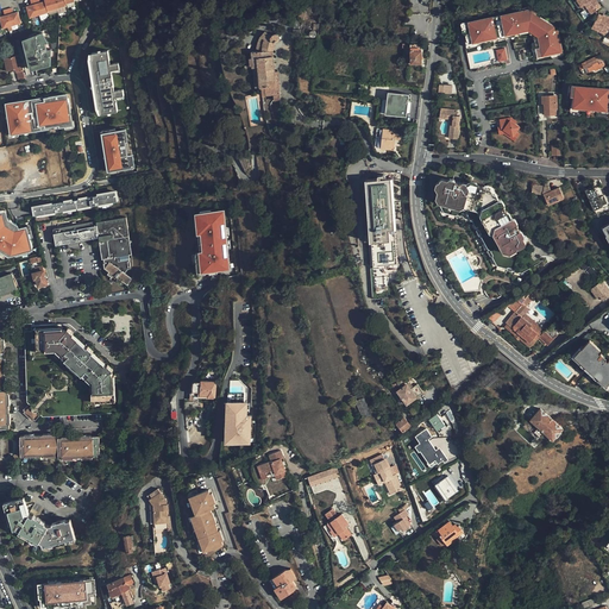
[(41,2),(26,6),(30,18),(48,13),(48,11),(67,5),(66,4),(75,1),(75,0),(44,0),(45,1),(41,2)]
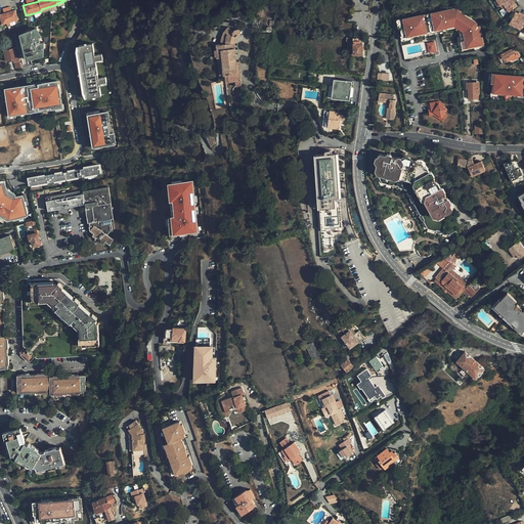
[(506,0),(504,2),(506,5),(509,3),(512,8),(514,7),(520,3),(518,0),(506,0)]
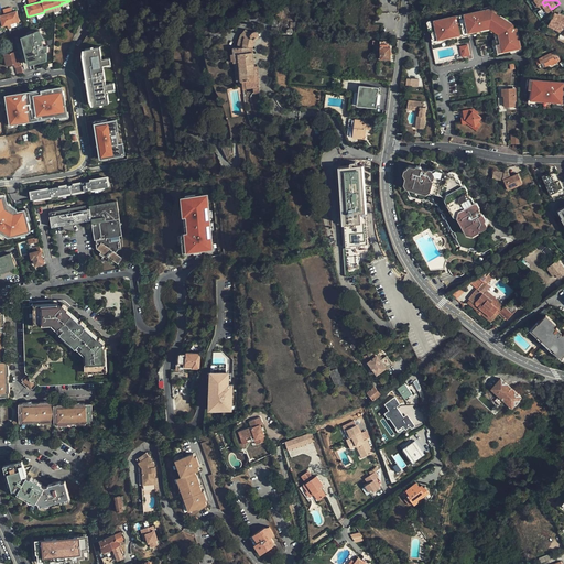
[(453,14),(425,21),(430,41),(458,34),(457,33),(477,29),(478,26),(485,29),(491,32),(494,32),(496,43),(494,43),(496,52),(518,46),(512,26),(510,28),(510,25),(479,9),(479,8),(453,14)]
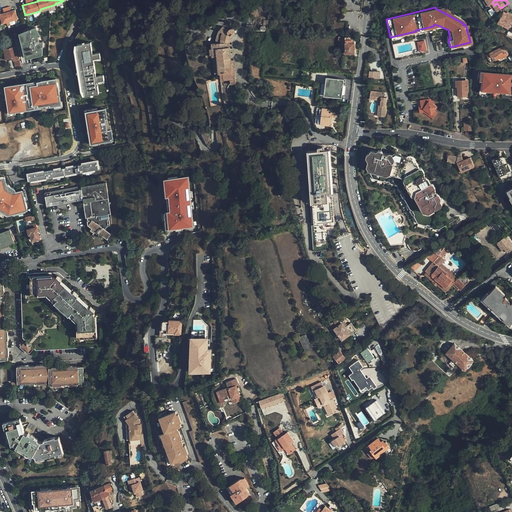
[(511,21),(511,11),(505,8),(501,16),(511,22),(511,21)]
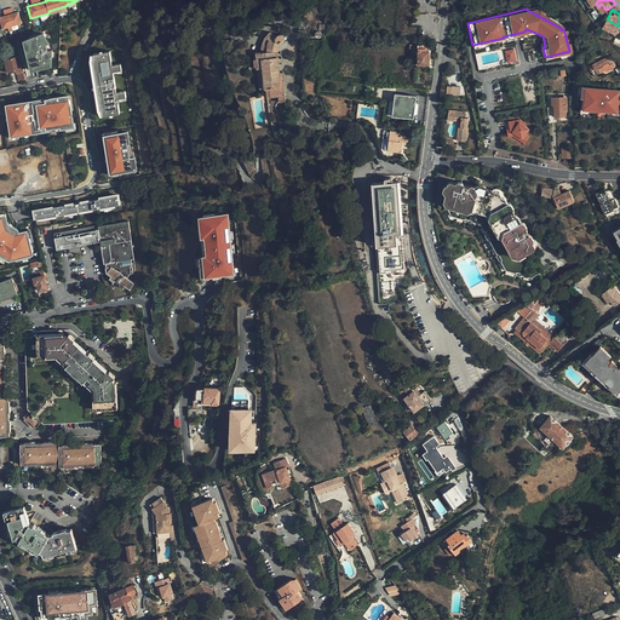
[(5,15),(0,17),(4,28),(22,23),(18,11),(13,12),(5,15)]
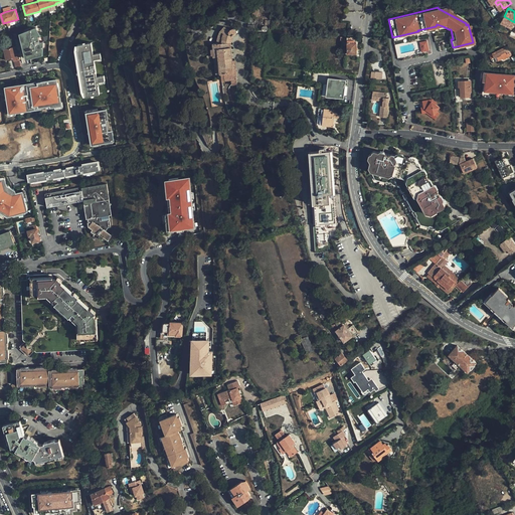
[(418,31),(392,37),(393,39),(441,28),(444,30),(449,29),(443,26),(437,24),(436,26),(417,30),(418,31)]
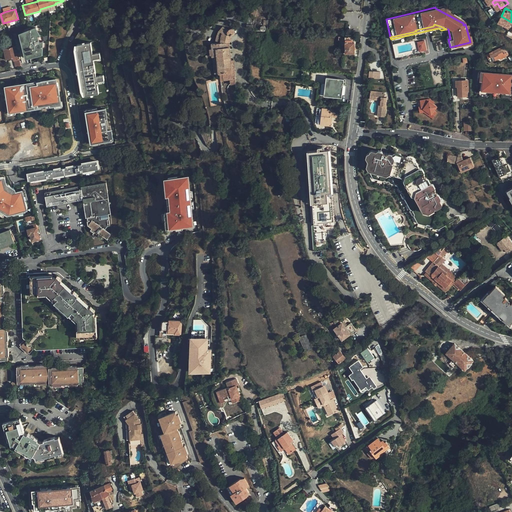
[(37,30),(23,34),(28,55),(42,52),(43,43),(40,43),(37,30)]
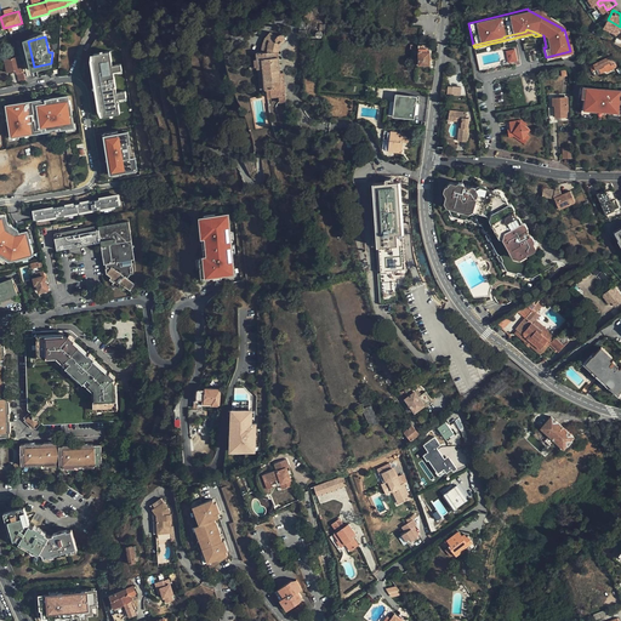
[(273,39),(269,36),(261,44),(260,55),(254,55),(254,61),(252,61),(254,69),(255,68),(258,91),(265,90),(266,98),(278,97),(279,103),(285,102),(288,102),(284,73),(281,73),(278,47),(281,46),(283,44),(284,41),(283,39),(281,38),(280,36),(277,36),(274,36),(273,39)]
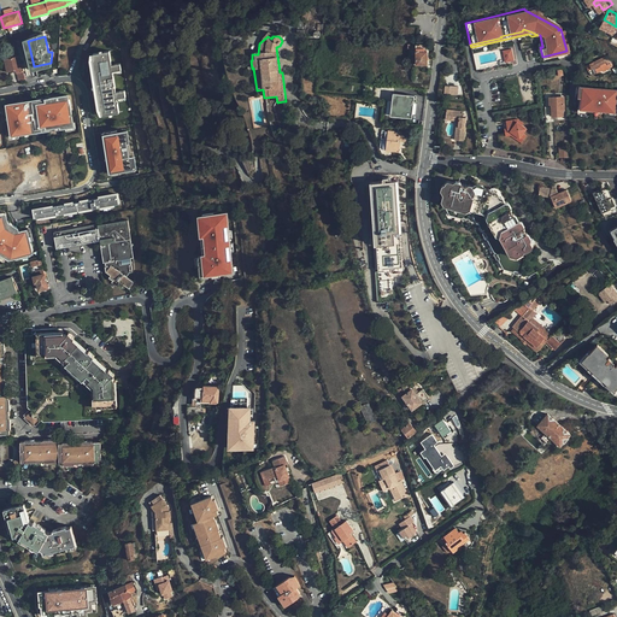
[(34,66),(28,41),(24,42),(31,71),(46,68),(51,64),(51,63),(34,66)]
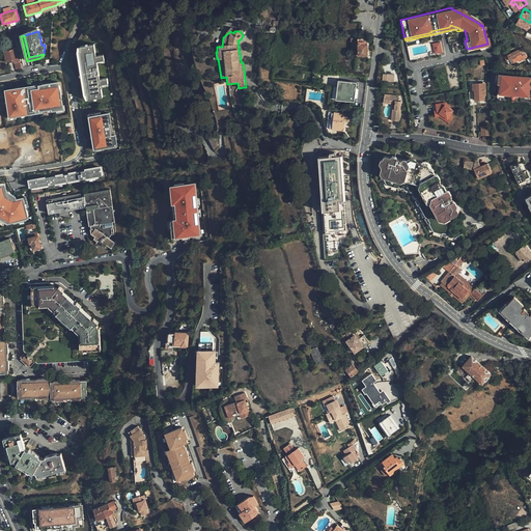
[(367,38),(357,38),(352,38),(352,40),(358,42),(358,55),(367,55),(367,38)]
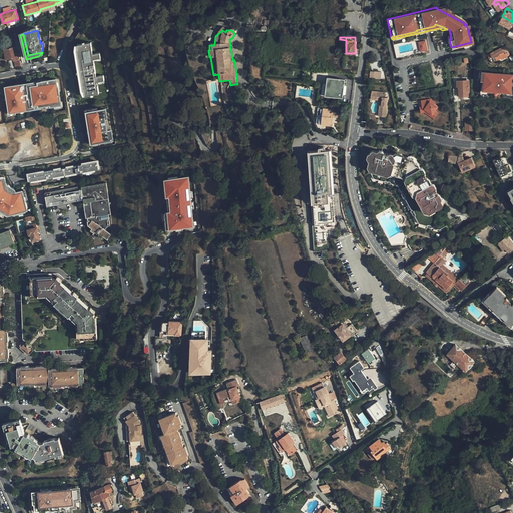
[(423,40),(416,42),(418,51),(426,50),(423,40)]
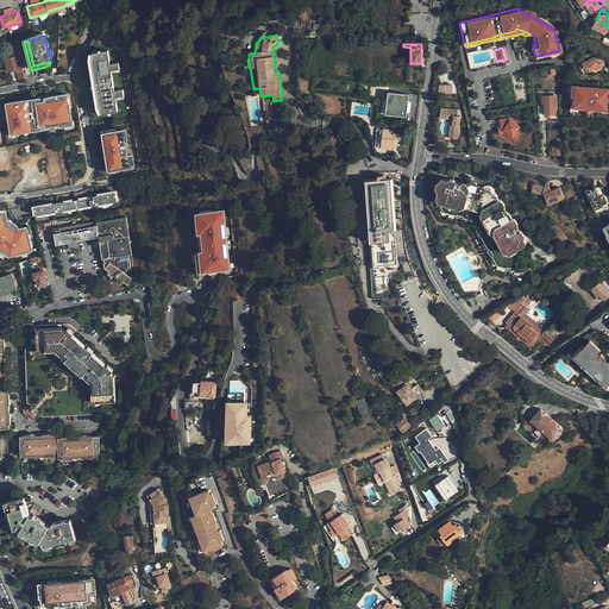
[(113,49),(96,51),(98,57),(96,58),(104,107),(105,107),(106,112),(121,110),(113,49)]
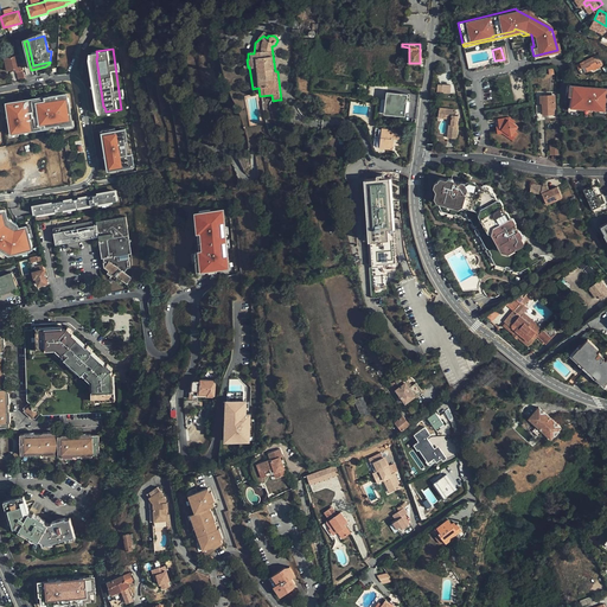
[(97,57),(96,51),(93,52),(101,113),(106,112),(104,107),(103,107),(96,58),(97,57)]
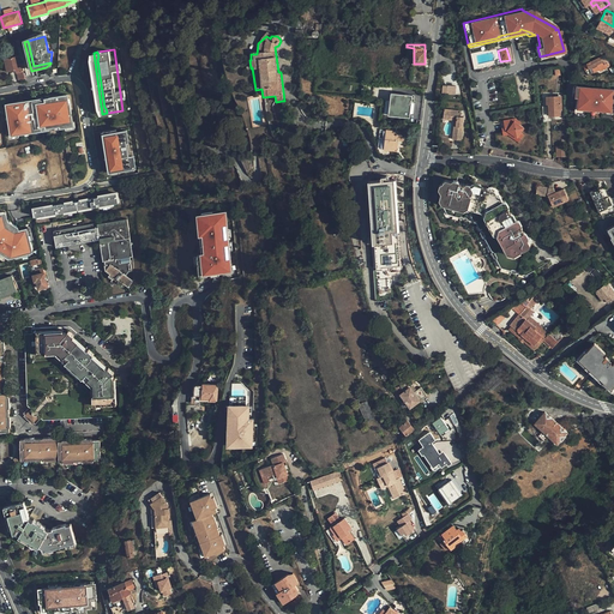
[(23,71),(19,54),(6,58),(8,70),(14,68),(16,72),(18,72),(23,71)]
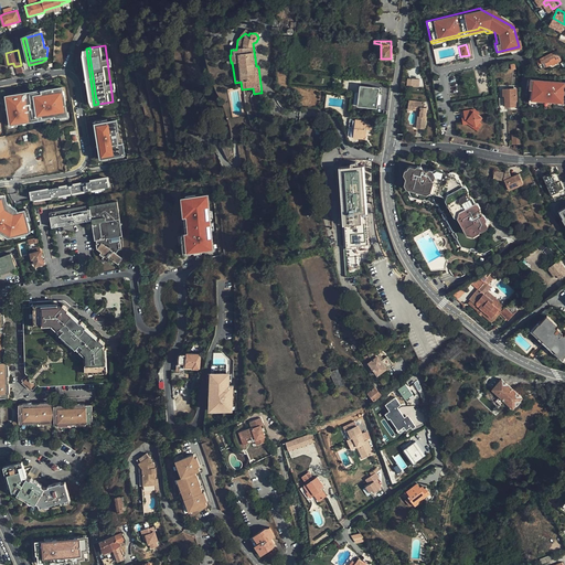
[(542,63),(556,55),(554,52),(540,60),(542,63)]
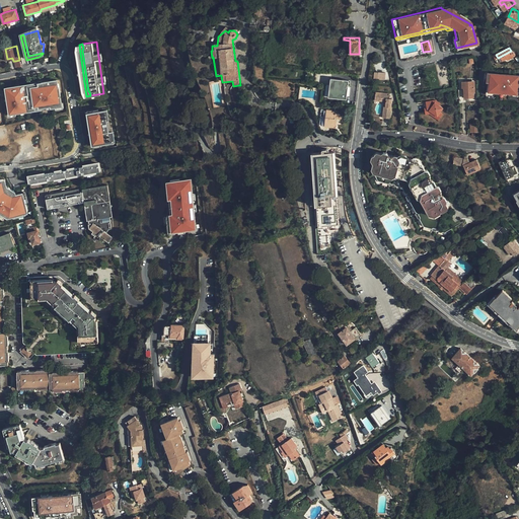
[(518,80),(518,70),(489,68),(488,77),(491,77),(490,87),(518,89),(518,80)]
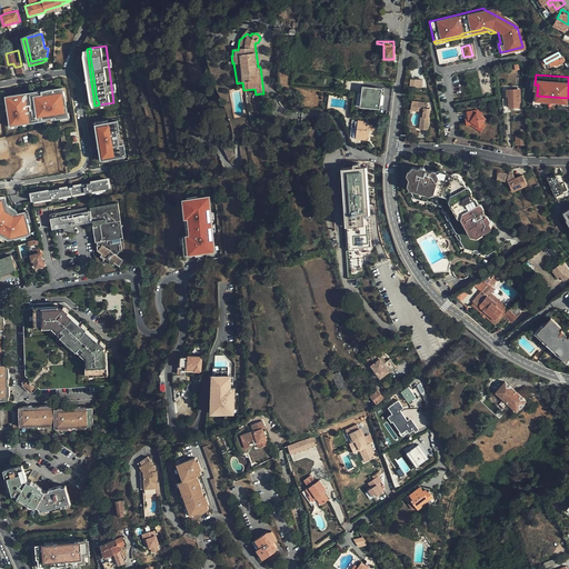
[(506,83),(506,96),(509,96),(509,107),(521,107),(520,95),(521,95),(520,82),(506,83)]
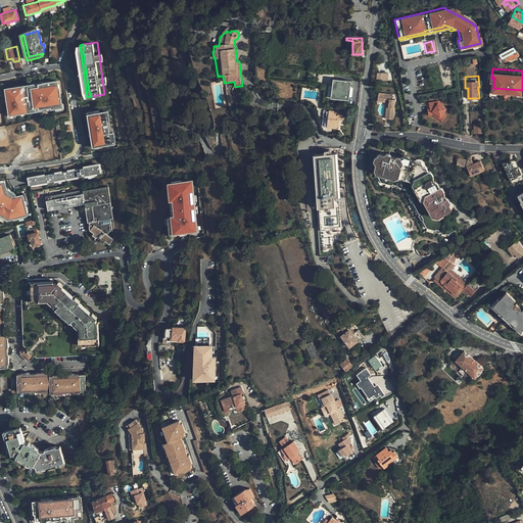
[(494,78),(491,78),(490,91),(522,93),(522,90),(493,88),(494,78)]
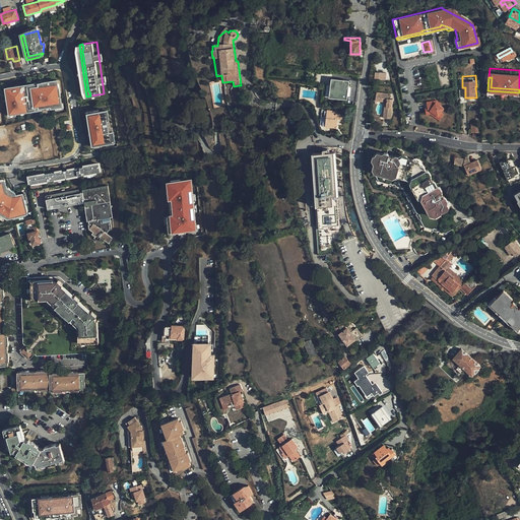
[(18,84),(9,86),(12,109),(13,111),(19,111),(22,110),(21,108),(55,103),(55,106),(58,105),(64,104),(64,102),(61,79),(52,80),(52,81),(47,82),(47,81),(43,81),(43,84),(28,86),(27,83),(23,84),(23,85),(18,86),(18,84)]
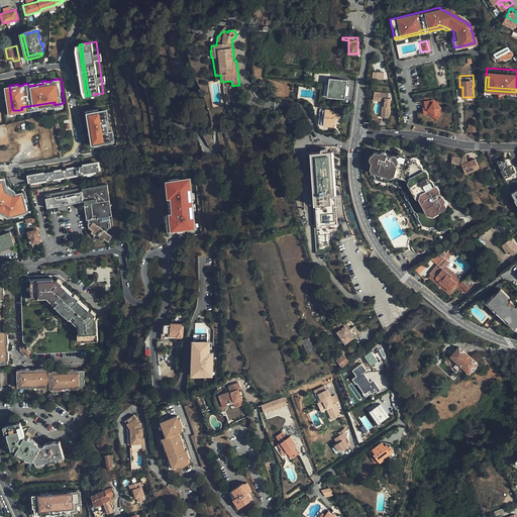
[(348,80),(330,79),(329,98),(346,99),(348,80)]
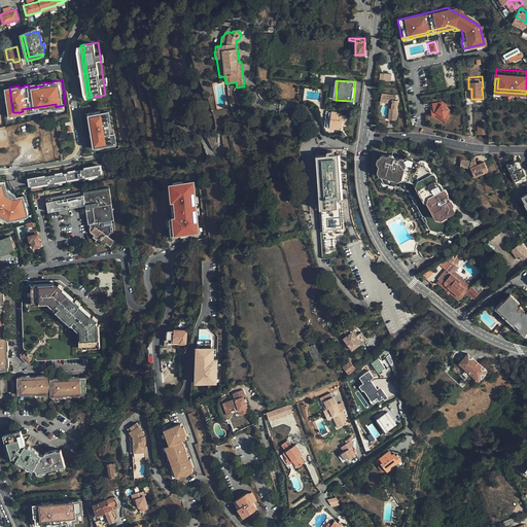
[(380,101),(386,102),(386,99),(391,100),(391,102),(390,108),(389,108),(388,118),(395,119),(397,100),(394,100),(395,95),(381,93),(380,101)]
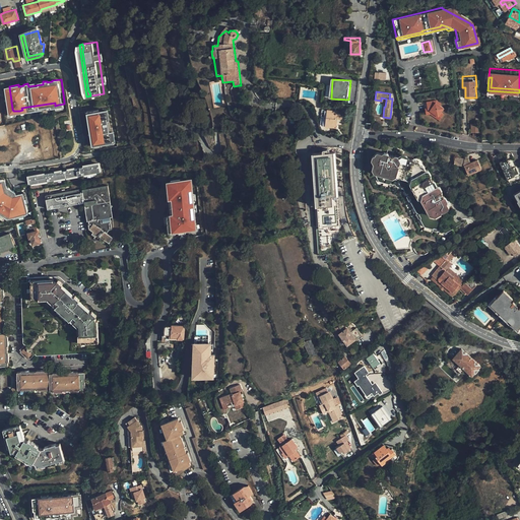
[(435,102),(426,104),(428,111),(431,111),(438,116),(441,112),(444,108),(440,106),(435,102)]
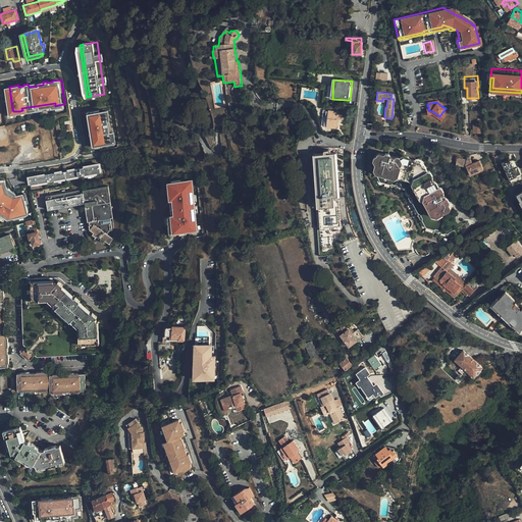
[(429,111),(427,104),(425,104),(427,115),(431,114),(440,120),(445,114),(442,112),(439,116),(432,111),(429,111)]
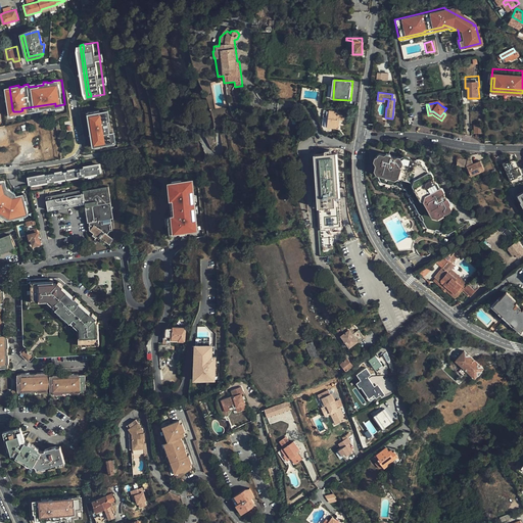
[(339,116),(344,117),(344,112),(328,109),(326,126),(337,128),(338,120),(339,116)]
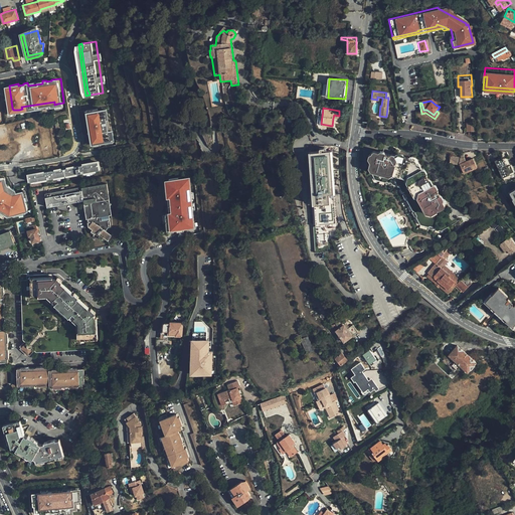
[(90,113),(99,111),(99,109),(87,110),(93,144),(95,144),(90,113)]
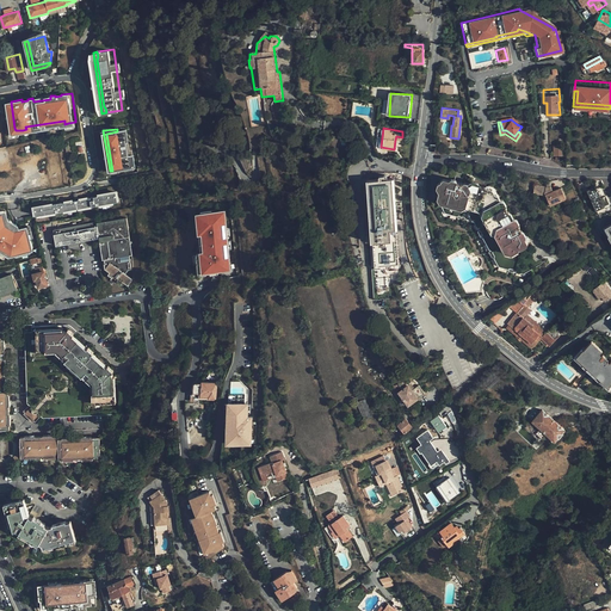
[(129,154),(125,130),(117,131),(106,134),(112,171),(127,167),(127,166),(134,165),(133,154),(129,154)]
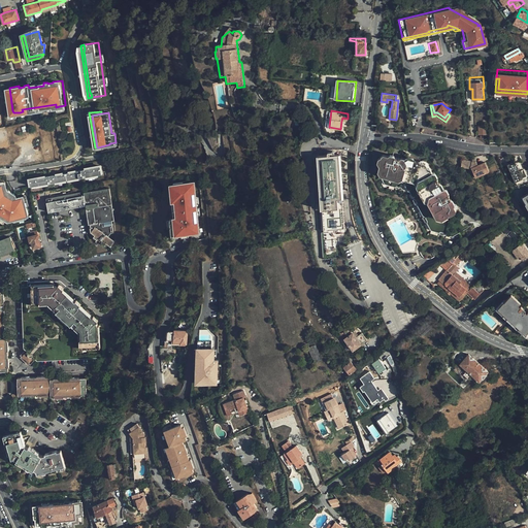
[(442,190),(437,179),(435,174),(433,171),(430,171),(426,165),(425,161),(420,160),(414,158),(408,157),(400,154),(397,157),(393,156),(393,155),(384,152),(381,152),(378,153),(376,159),(377,167),(381,172),(381,177),(384,184),(392,186),(395,185),(401,187),(401,190),(410,193),(414,199),(417,199),(419,203),(418,207),(423,215),(426,216),(428,221),(427,223),(430,230),(439,232),(440,230),(446,231),(446,234),(453,236),(468,228),(470,221),(464,219),(466,212),(457,209),(455,206),(451,198),(449,196),(447,190),(442,190)]
